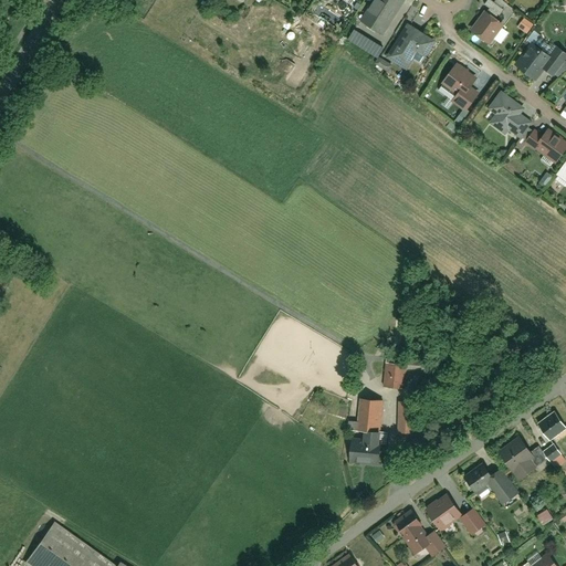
[(404,0),(373,0),(360,21),(384,35),(404,0)]
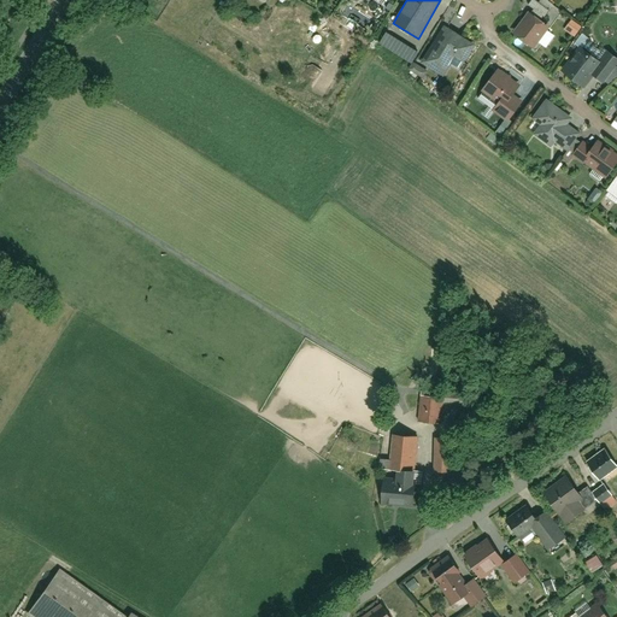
[(533,51),(551,27),(529,11),(510,34),(533,51)]
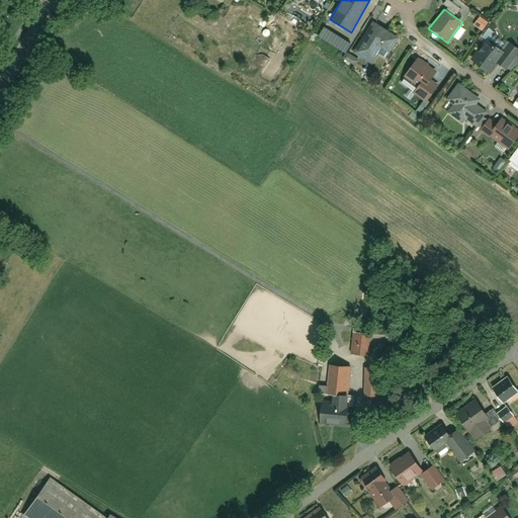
[(400,36),(371,20),(352,52),(372,64),(378,55),(386,59),(400,36)]
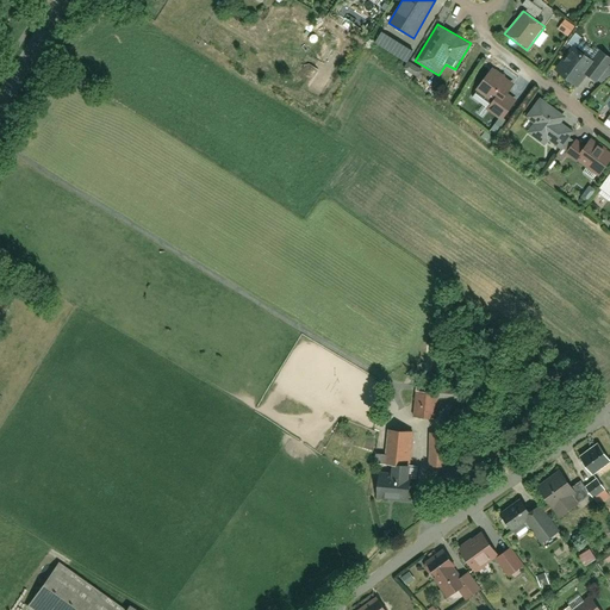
[(593,61),(573,47),(554,73),(577,87),(585,74),(601,85),(609,73),(609,60),(599,53),(593,61)]
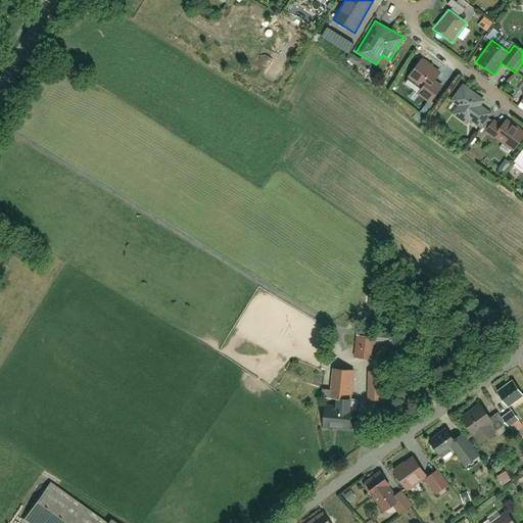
[(441,70),(422,57),(406,80),(419,89),(417,93),(430,102),(441,86),(435,81),(441,70)]
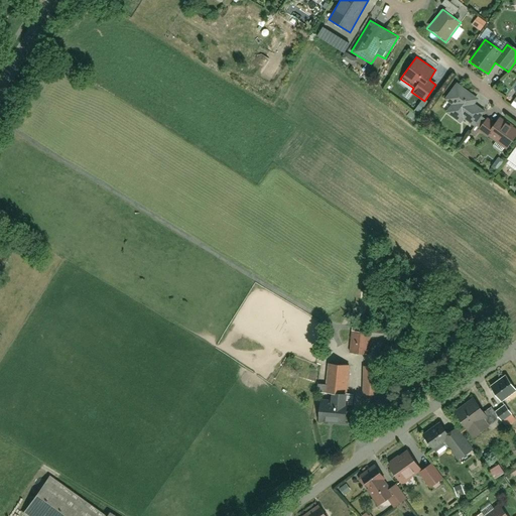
[(479,98),(455,82),(443,99),(450,104),(444,111),(461,121),(463,117),(474,124),(484,111),(474,105),(479,98)]
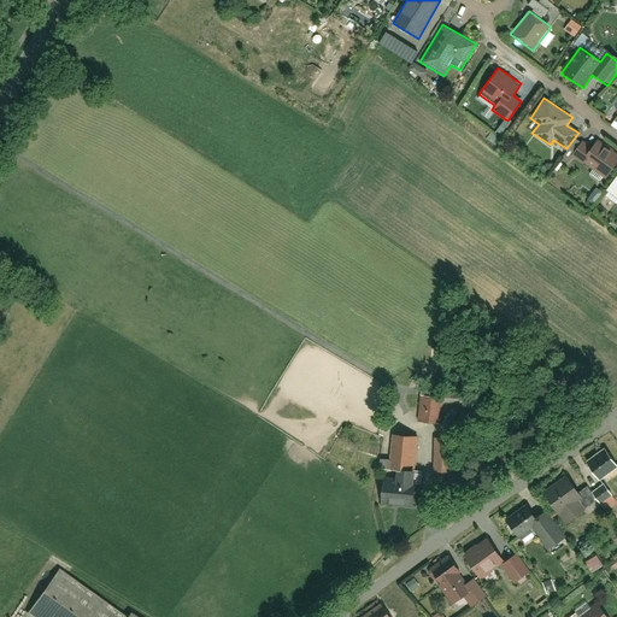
[(573,153),(605,177),(616,160),(586,136),(573,153)]
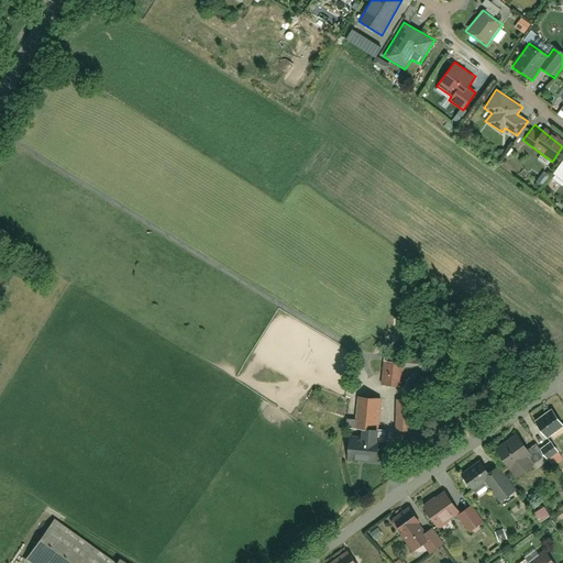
[(383,362),(381,386),(403,388),(405,364),(383,362)]
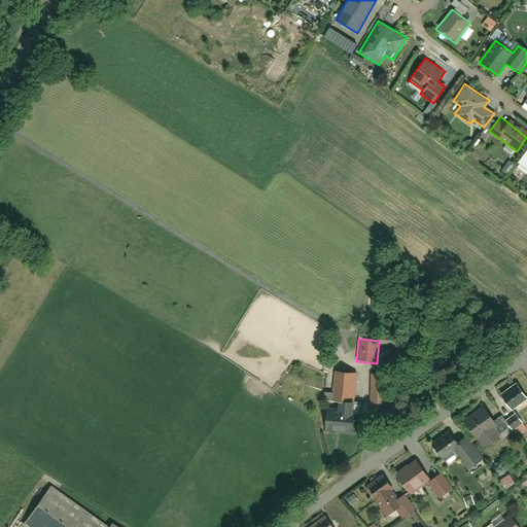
[(350,411),(351,406),(354,406),(356,376),(334,374),(330,402),(335,403),(334,410),(321,409),(319,430),(351,434),(353,411),(350,411)]
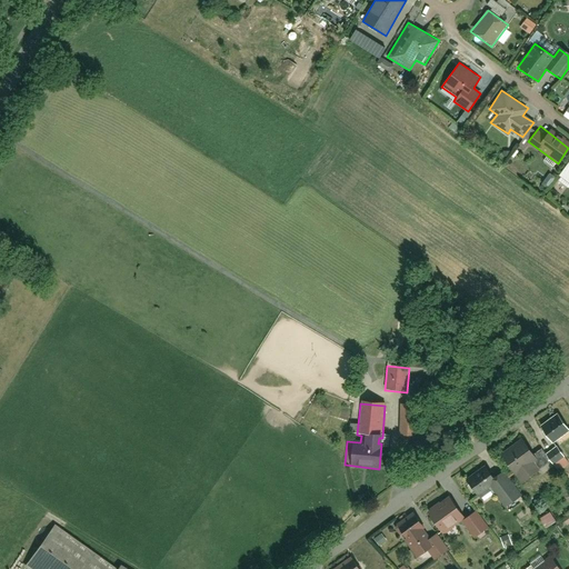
[(418,406),(401,406),(400,436),(417,437),(418,406)]
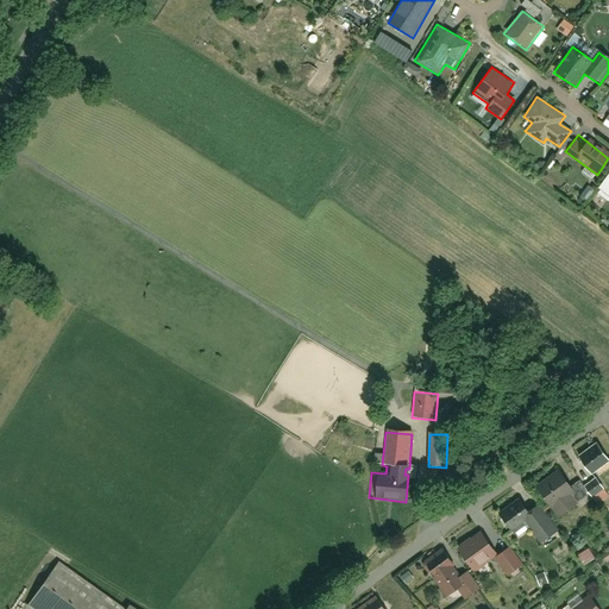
[(608,452),(598,439),(575,458),(590,475),(608,459),(608,452)]
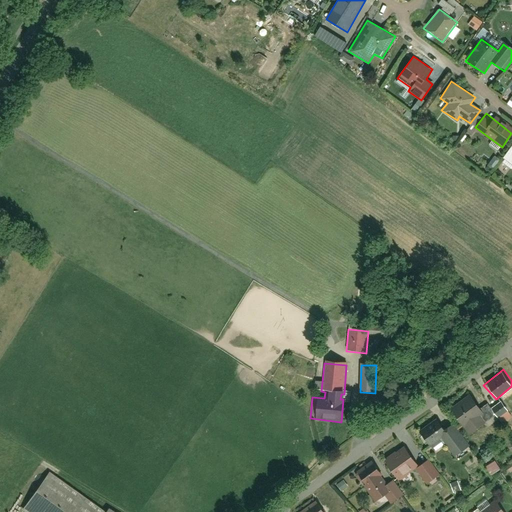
[(471,396),(449,410),(465,433),(487,419),(471,396)]
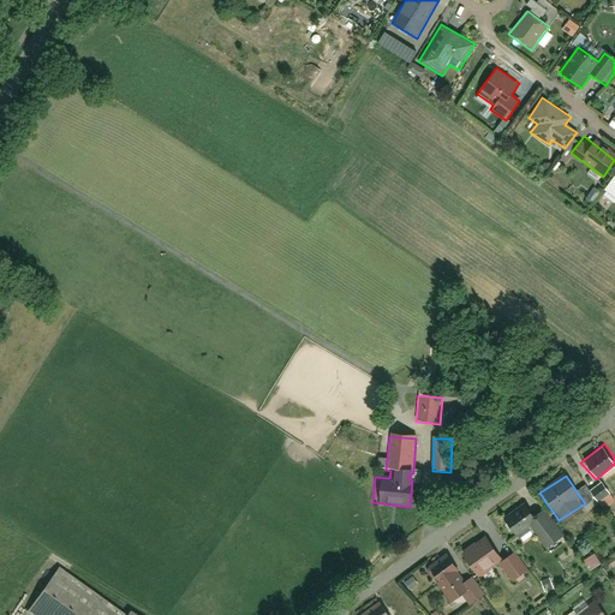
[(521,505),(502,519),(521,542),(532,533),(543,547),(562,535),(547,513),(532,521),(521,505)]
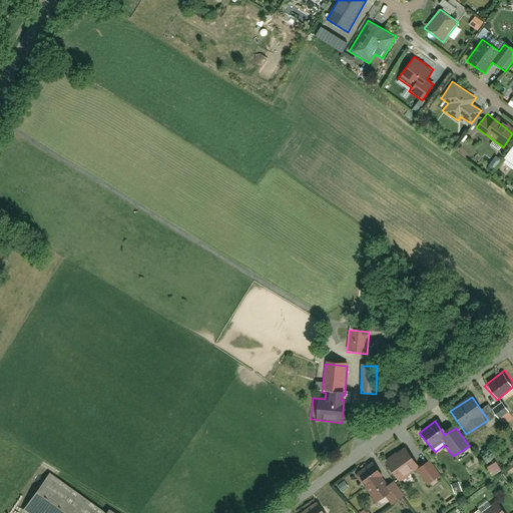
[(418,464),(405,445),(384,460),(398,480),(416,468),(426,482),(438,475),(427,459),(418,464)]
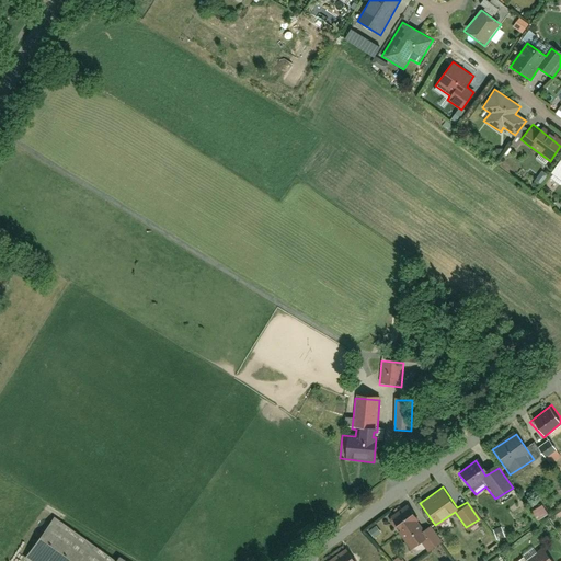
[(409,506),(392,517),(391,522),(395,526),(399,525),(403,531),(402,533),(413,548),(423,541),(427,538),(423,533),(416,523),(419,521),(409,506)]
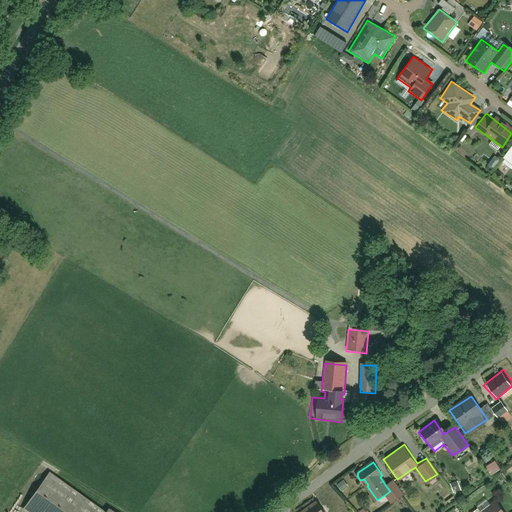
[(100,511),(48,475),(21,511),(110,511),(104,508),(101,511),(100,511)]
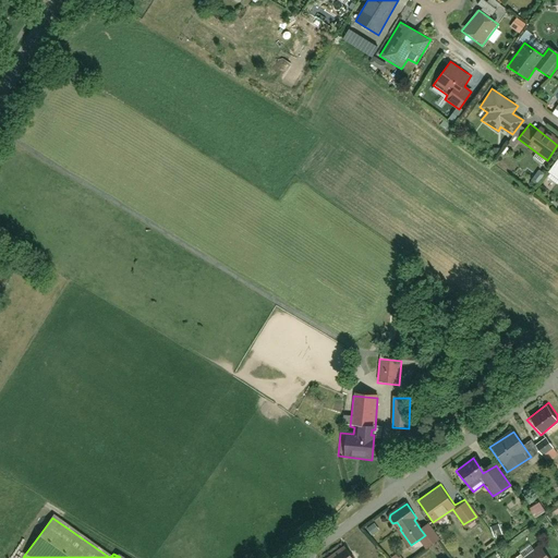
[(429,524),(421,530),(425,535),(421,538),(427,547),(439,538),(429,524)]
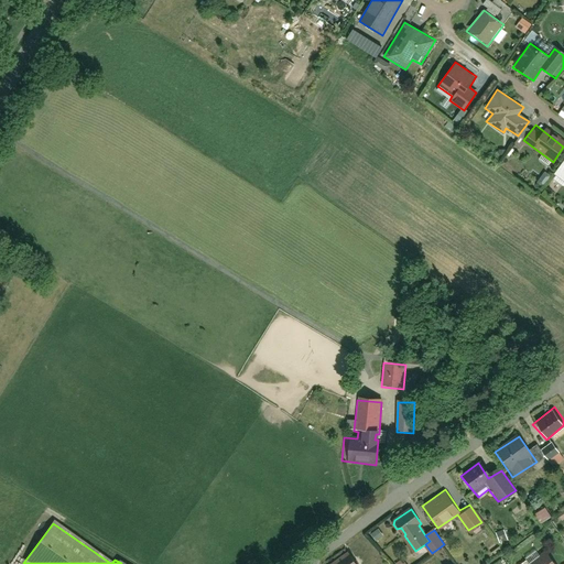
[(557,563),(546,551),(527,563),(557,563)]
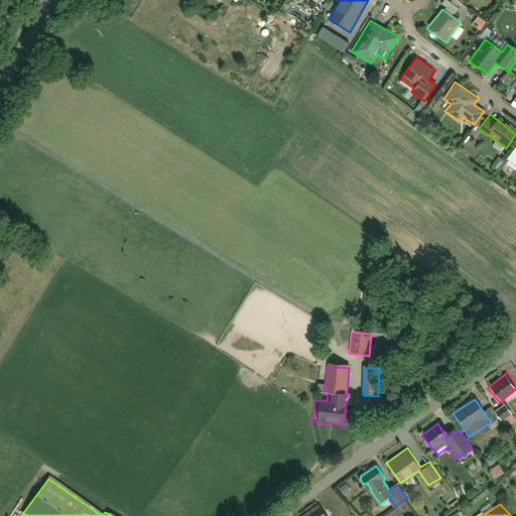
[(327,515),(319,505),(303,515),(327,515)]
